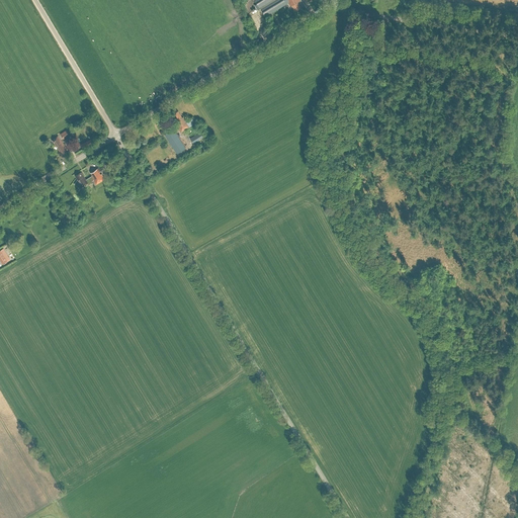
[(254,0),(265,17),(288,3),(290,6),(291,5),(294,11),(300,7),(304,5),(300,0),(254,0)]
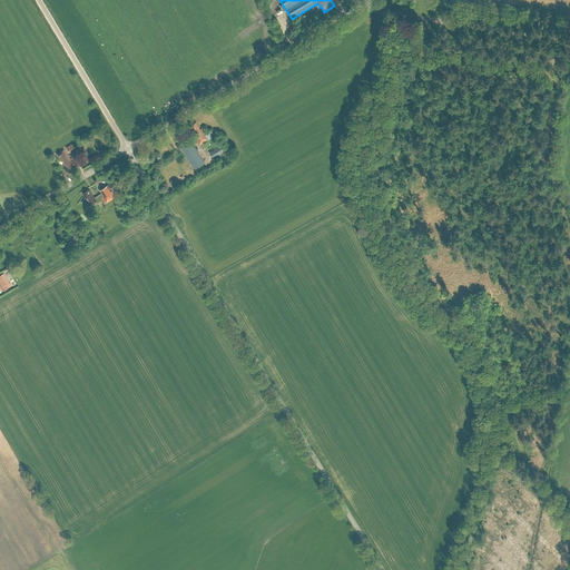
[(196,121),(189,126),(196,136),(195,136),(199,145),(215,135),(212,130),(205,134),(202,128),(200,129),(196,121)]
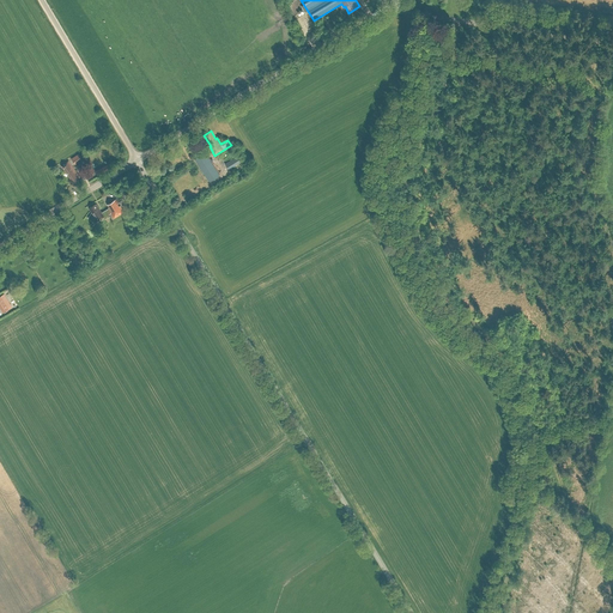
[(205,152),(195,159),(210,181),(219,175),(217,170),(214,171),(213,168),(214,167),(205,152)]
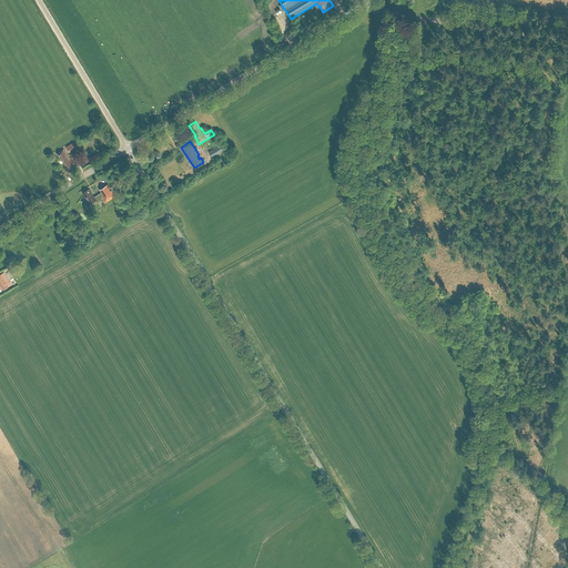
[(67,146),(70,152),(75,148),(72,142),(67,146)]
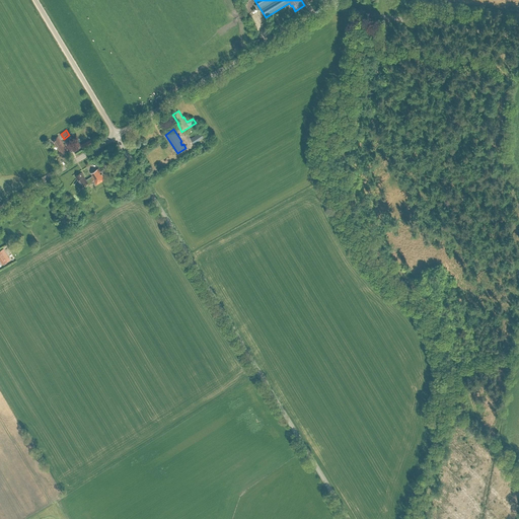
[(204,137),(201,132),(191,138),(194,143),(204,137)]
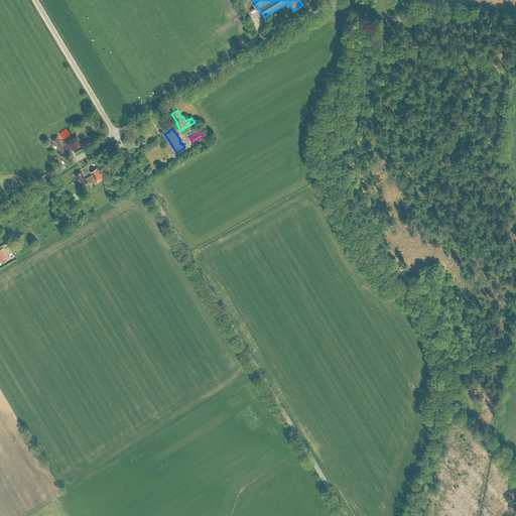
[(57,135),(51,139),(54,143),(55,143),(61,153),(67,151),(66,149),(67,148),(57,135)]
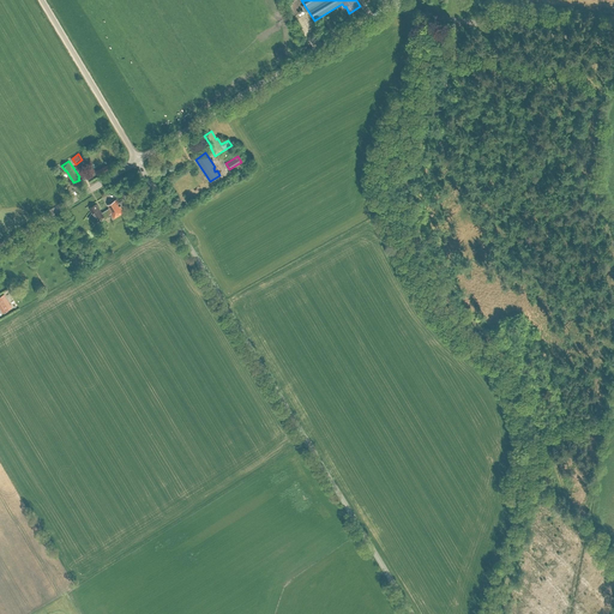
[(106,166),(96,170),(98,175),(107,170),(106,166)]
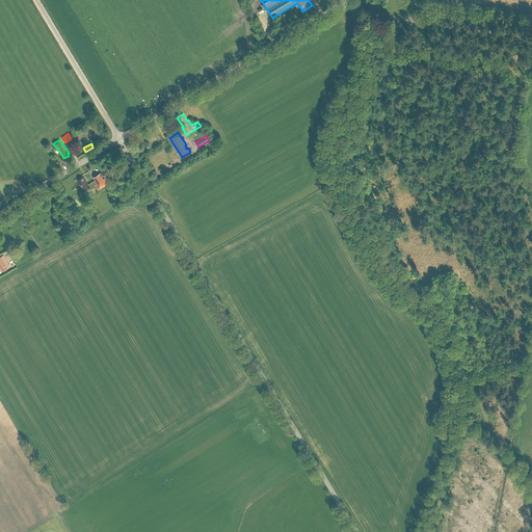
[(82,192),(84,191),(89,187),(91,188),(95,184),(96,184),(99,189),(107,184),(101,173),(94,177),(95,180),(88,184),(83,177),(78,180),(80,184),(77,187),(82,192)]
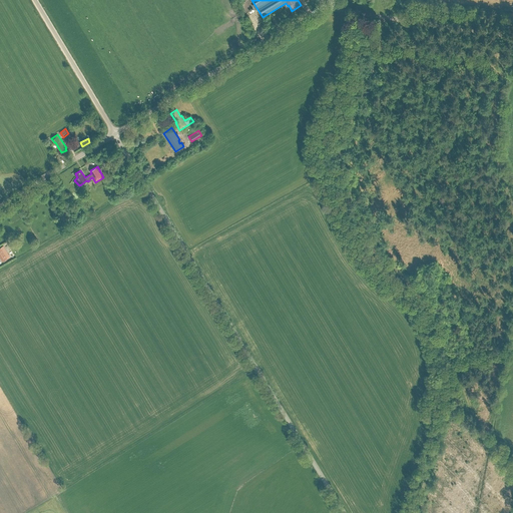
[(10,257),(3,245),(0,246),(0,259),(2,262),(10,257)]
